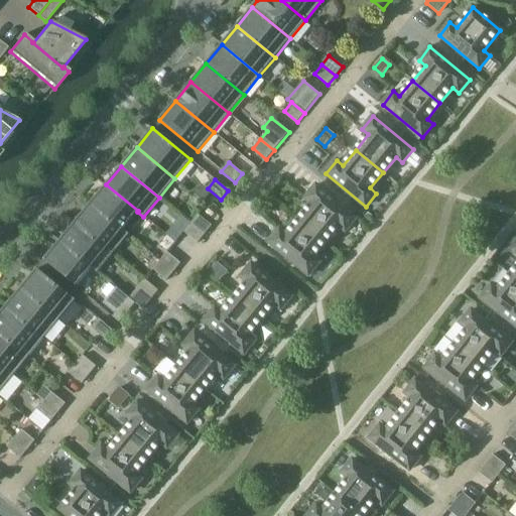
[(122,230),(123,229),(137,212),(138,211),(106,184),(91,204),(122,230)]
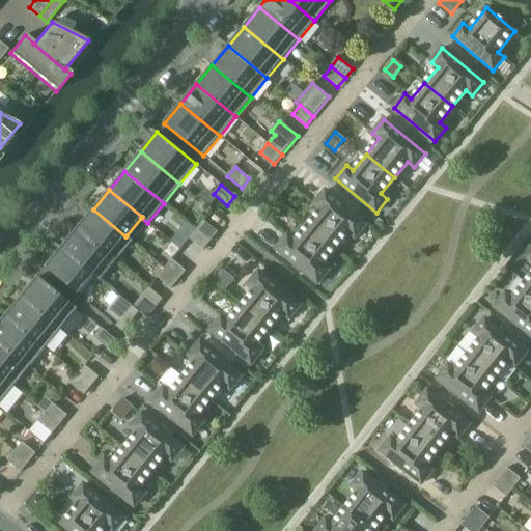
[(320,210),(307,225),(335,249),(348,232),(355,238),(366,224),(326,191),(314,204),(320,210)]
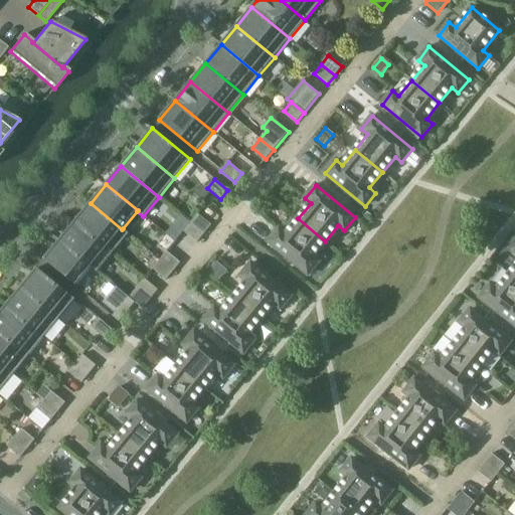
[(122,229),(91,203),(75,222),(113,253),(129,233),(123,228),(122,229)]
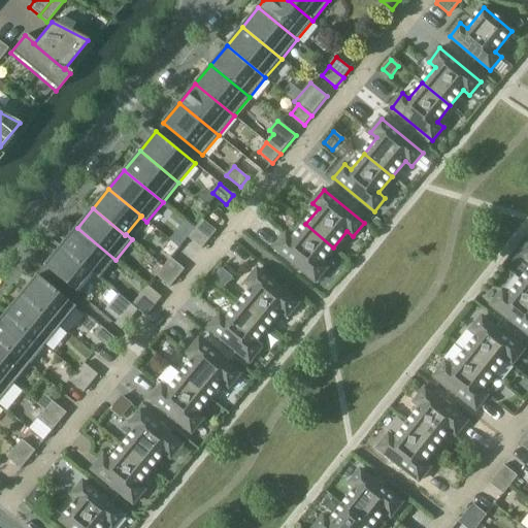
[(203,220),(196,229),(209,240),(217,231),(203,220)]
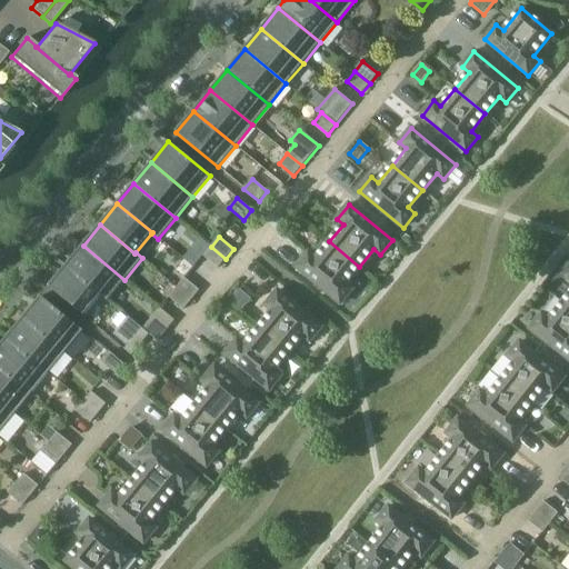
[(346,283),(359,267),(329,241),(316,259),(308,253),(297,268),(340,303),(352,289),(346,283)]
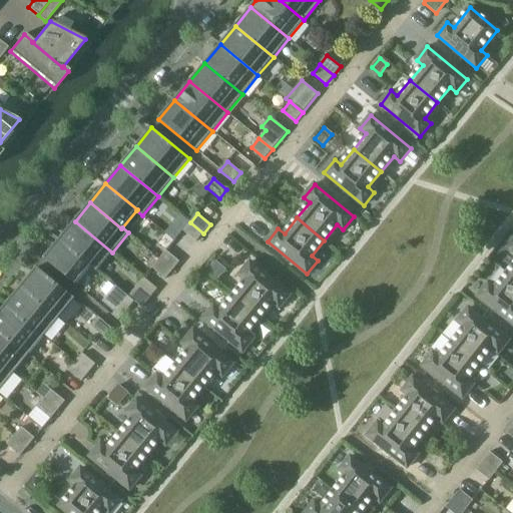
[(75,221),(59,239),(91,266),(90,267),(97,272),(112,252),(75,221)]
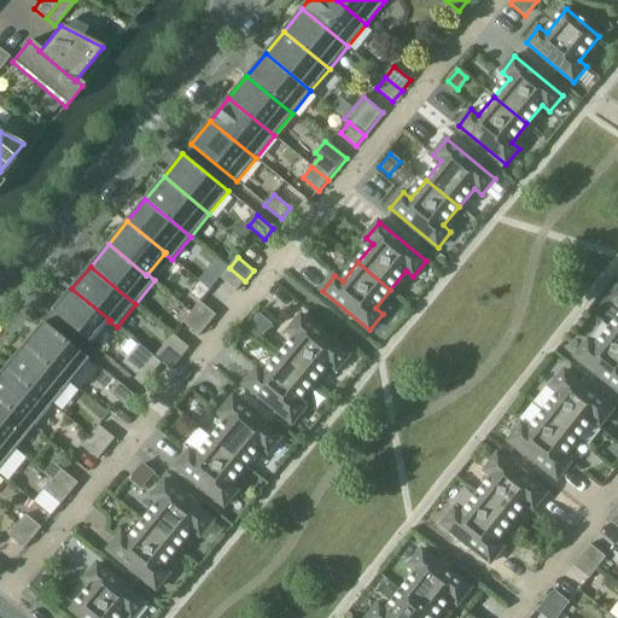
[(245,281),(229,268),(220,279),(237,291),(245,281)]
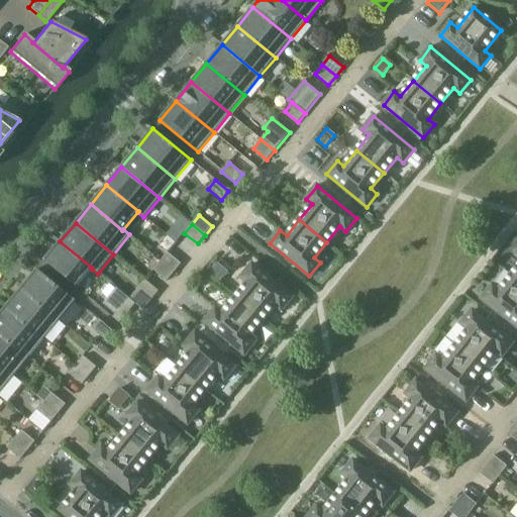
[(92,268),(60,241),(44,261),(76,287),(91,269),(92,268)]
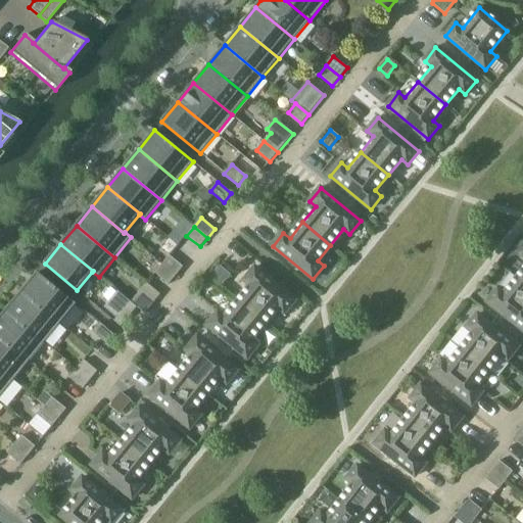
[(170,255),(162,265),(176,276),(183,267),(170,255)]
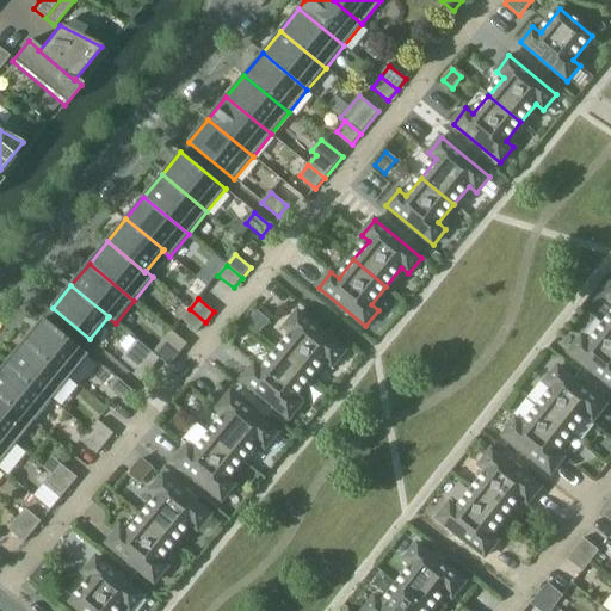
[(205,322),(190,309),(181,320),(197,333),(205,322)]
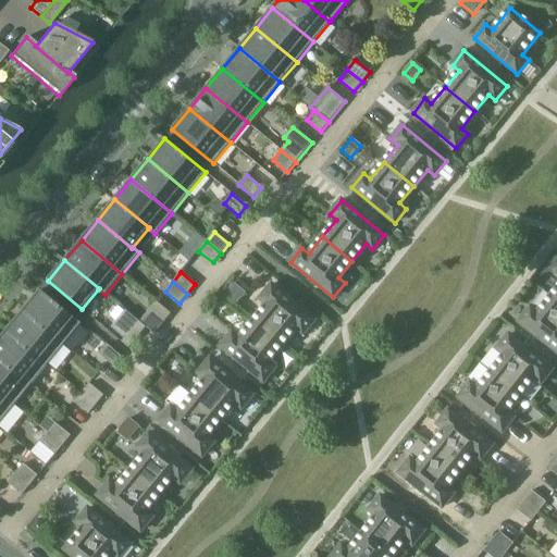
[(236,305),(246,293),(234,283),(225,295),(236,305)]
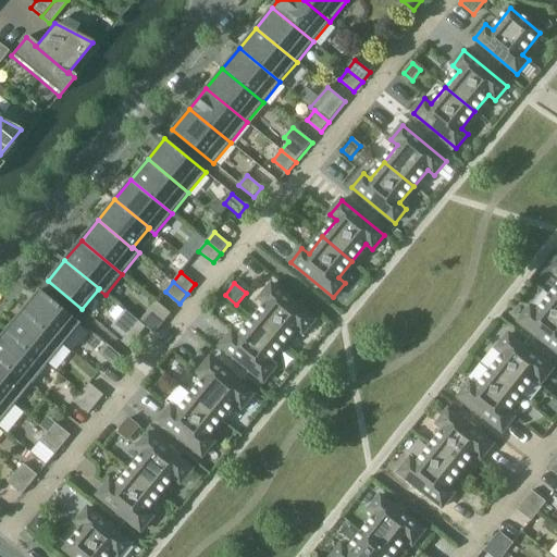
[(302,334),(314,320),(272,285),(260,299),(267,305),(252,321),(283,346),(296,329),(302,334)]
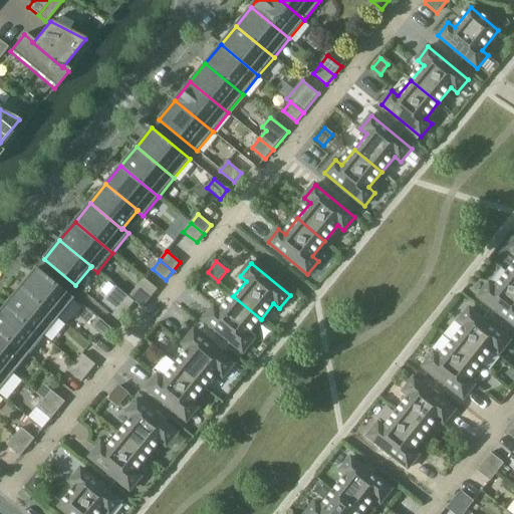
[(21,287),(59,318),(75,299),(37,268),(21,287)]
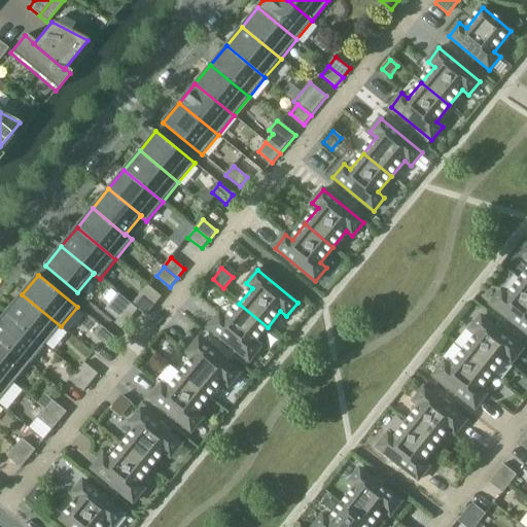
[(526,284),(521,280),(508,295),(502,290),(491,305),(526,332),(526,284)]
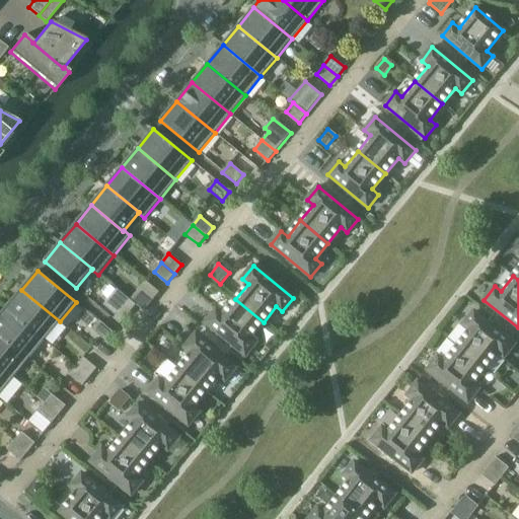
[(136,305),(130,300),(117,289),(103,305),(117,315),(114,318),(120,324),(136,305)]
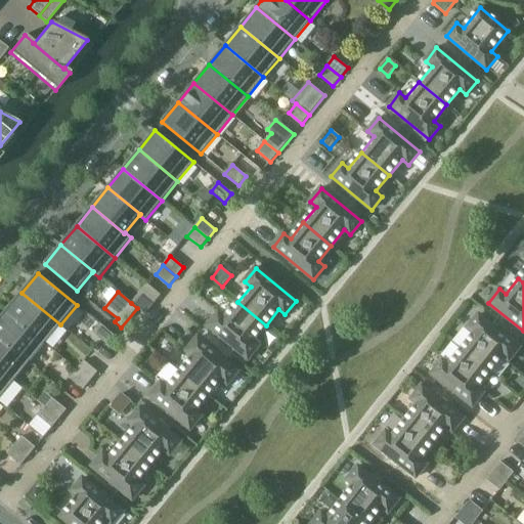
[(6,311),(45,343),(60,324),(22,293),(6,311)]
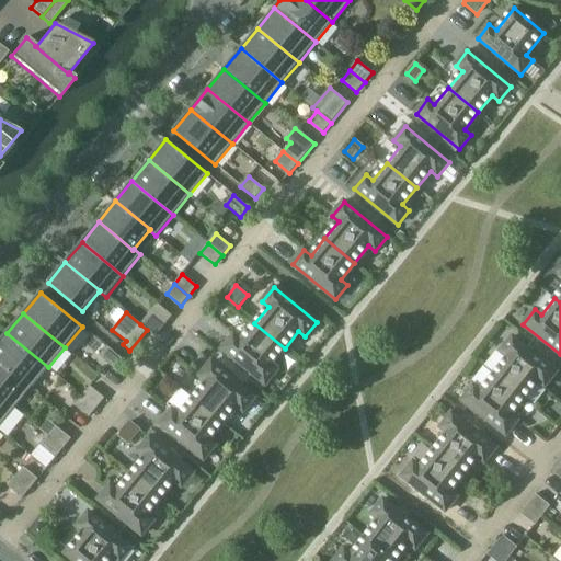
[(156,336),(163,327),(149,315),(140,324),(147,330),(156,336)]
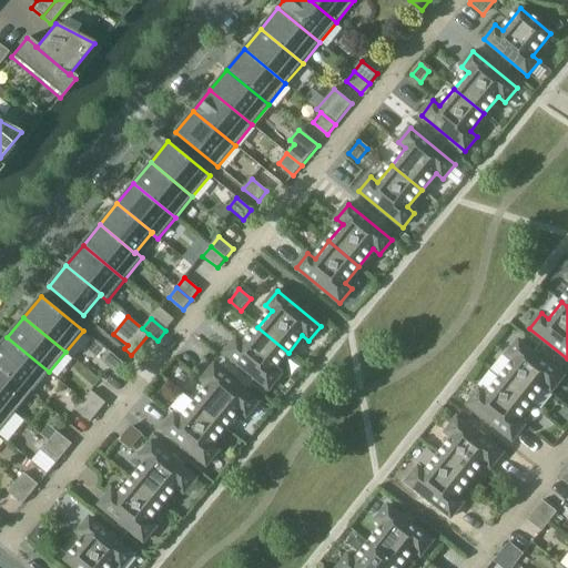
[(274,369),(288,353),(257,327),(244,345),(236,338),(225,354),(269,389),(281,375),(274,369)]
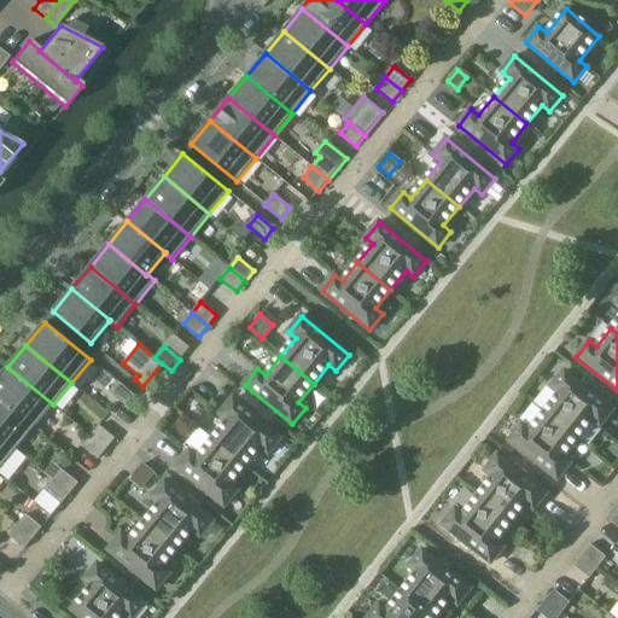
[(53,404),(7,367),(0,375),(0,398),(34,427),(53,404)]
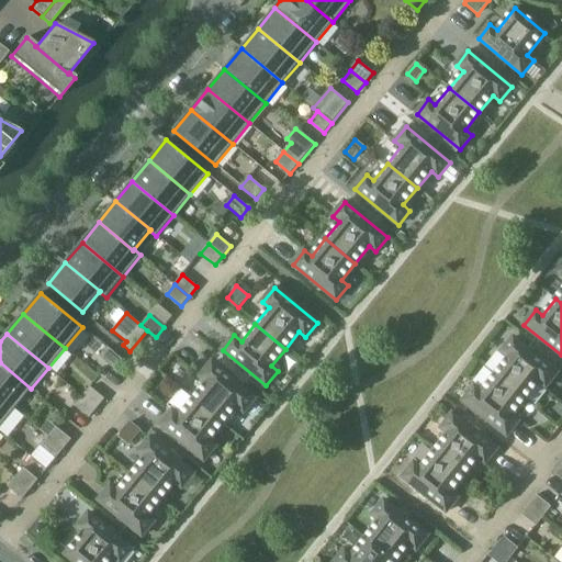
[(508,358),(495,374),(526,398),(539,382),(546,388),(558,372),(514,337),(502,352),(508,358)]
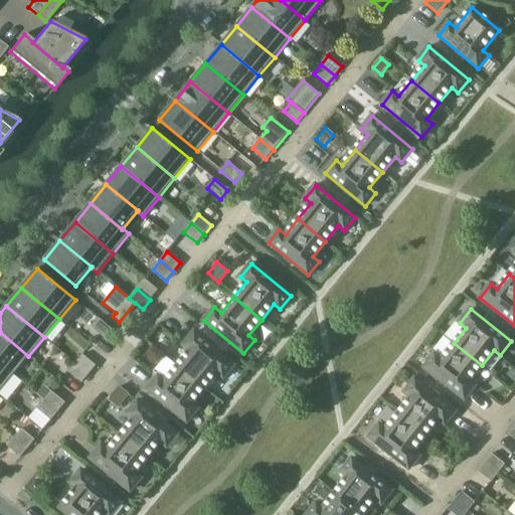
[(105,339),(113,330),(99,319),(92,328),(105,339)]
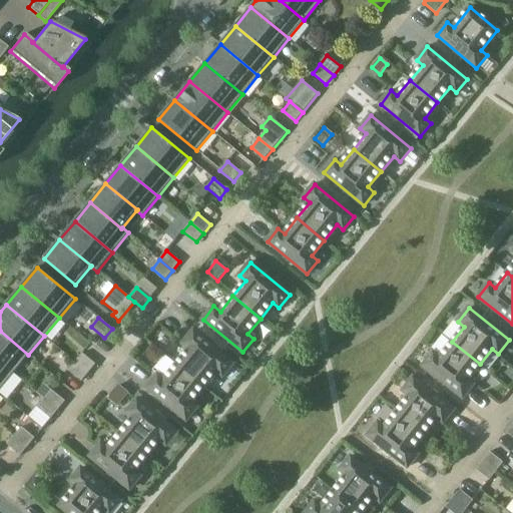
[(0,331),(0,362),(13,373),(28,355),(0,331)]
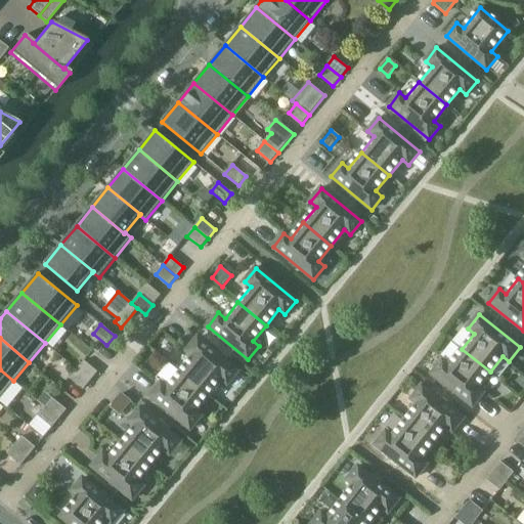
[(193,356),(180,373),(208,395),(221,380),(227,385),(238,372),(198,338),(187,351),(193,356)]
